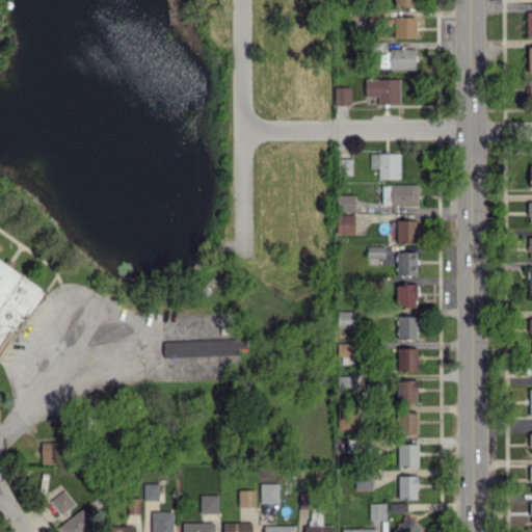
[(416,18),(394,18),(394,37),(416,36),(416,18)]
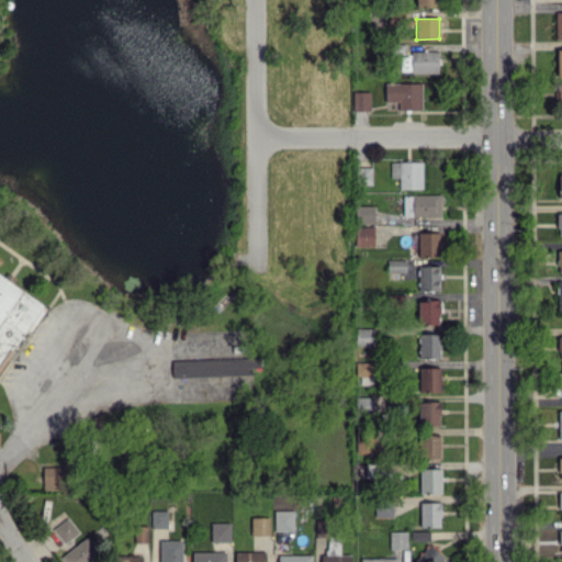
[(437,71),(437,52),(400,53),(400,72),(437,71)]
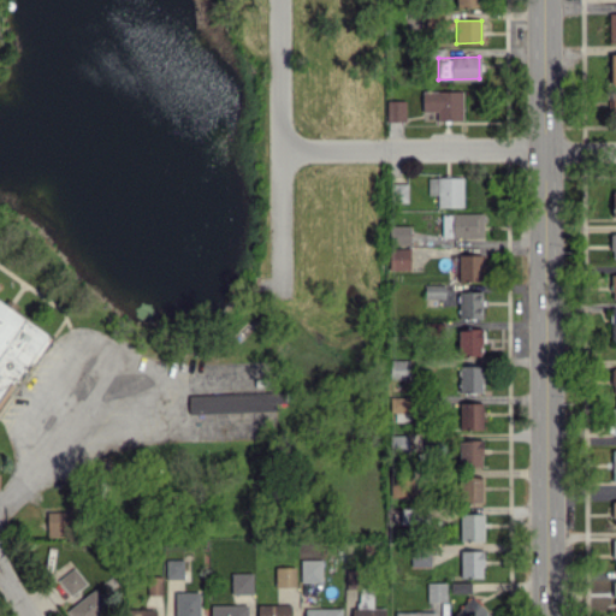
[(462,92),(421,90),(421,111),(437,111),(437,120),(461,120),(462,92)]
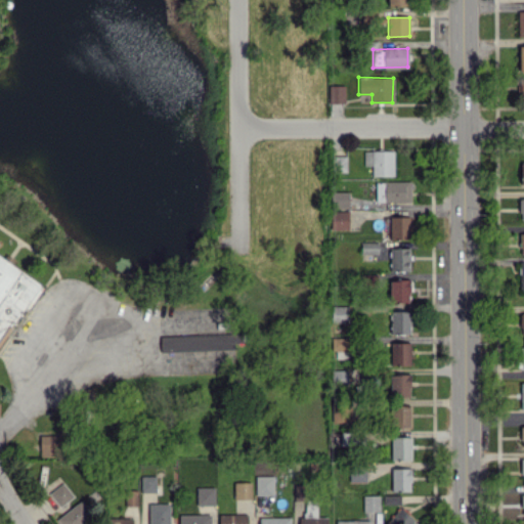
[(345,102),(344,85),(329,86),(330,103),(345,102)]
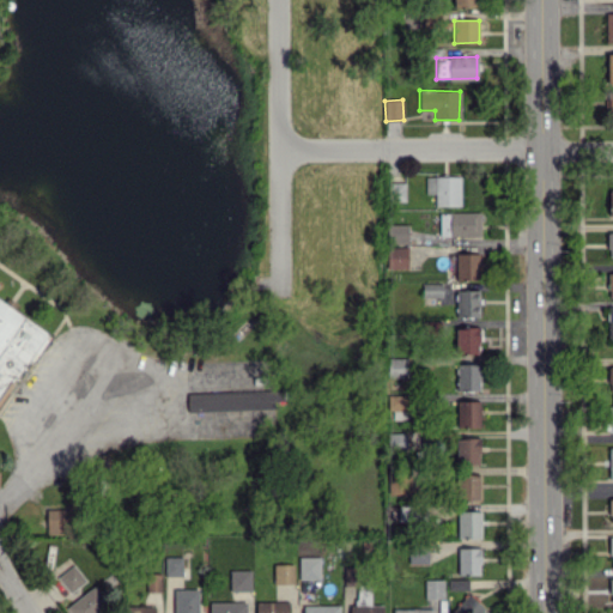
[(460,176),(425,177),(425,194),(435,193),(435,206),(460,205),(460,176)]
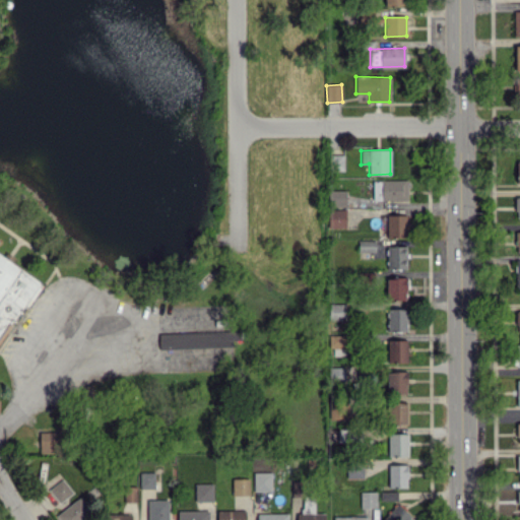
[(343,154),(331,154),(330,170),(343,171),(343,154)]
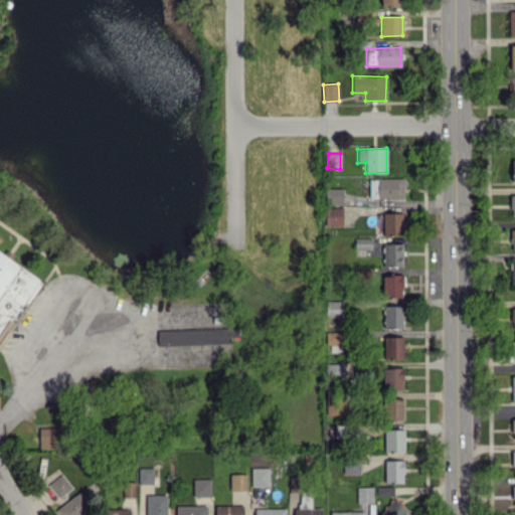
[(403,178),(369,179),(369,198),(403,197),(403,178)]
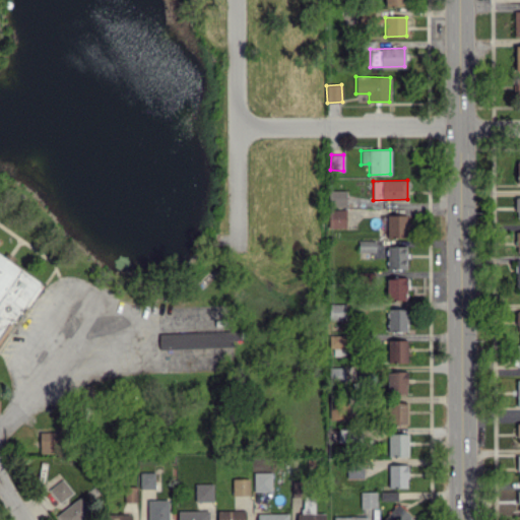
[(345,206),(345,190),(328,190),(328,206),(345,206)]
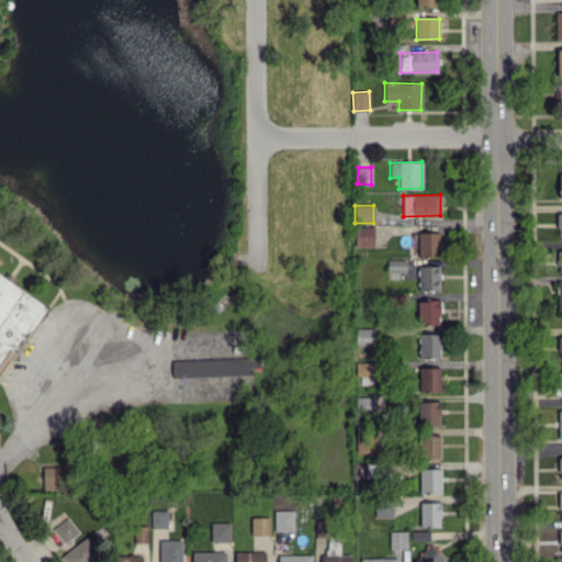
[(373,246),(373,226),(355,226),(355,245),(373,246)]
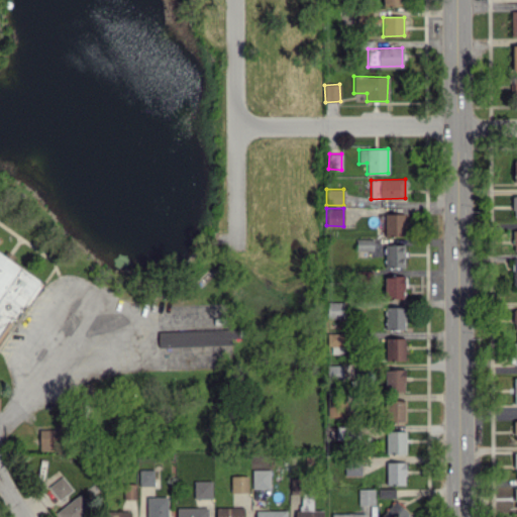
[(384,235),(404,235),(404,213),(384,213),(384,235)]
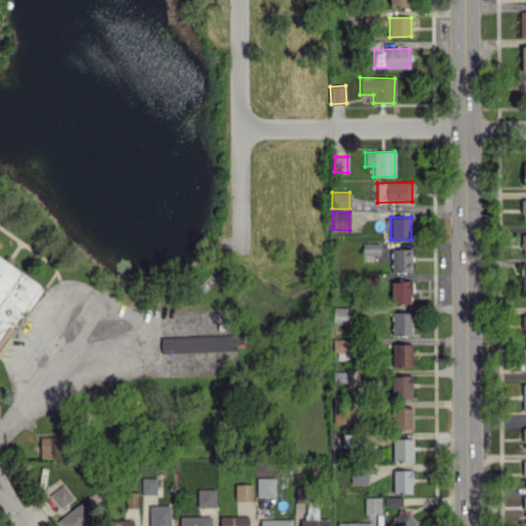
[(379,255),(379,243),(362,243),(362,255),(379,255)]
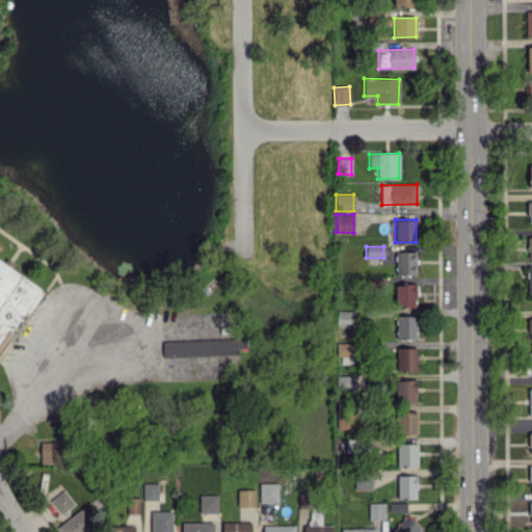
[(395,251),(396,275),(416,274),(415,251),(395,251)]
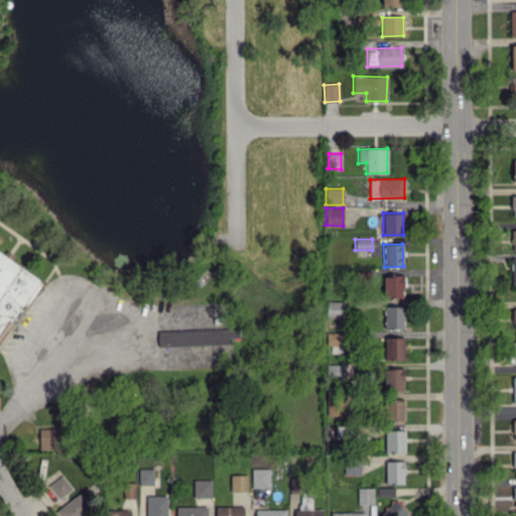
[(0,337),(23,300),(27,303),(42,280),(0,253),(0,337)]
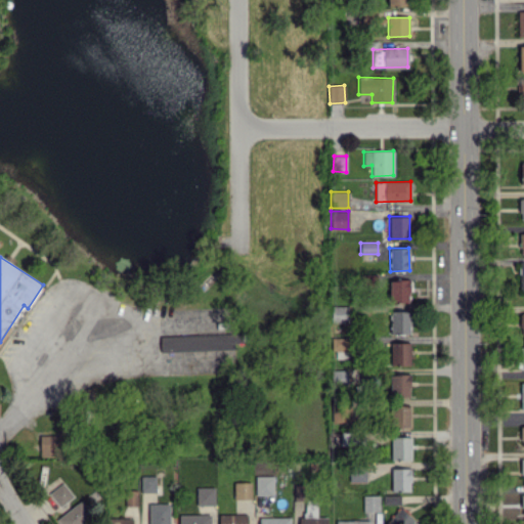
[(389,302),(409,302),(409,279),(389,279),(389,302)]
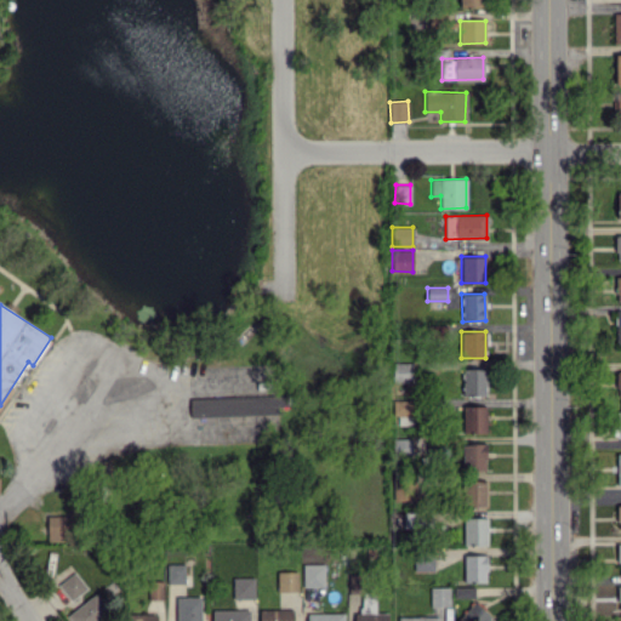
[(412,383),(412,363),(393,363),(393,382),(412,383)]
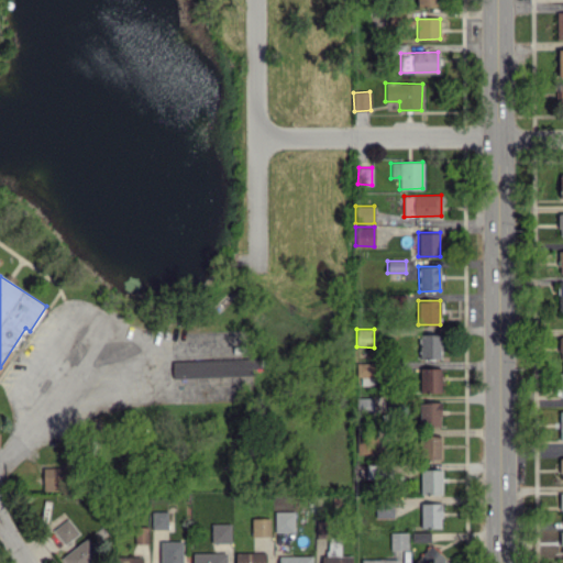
[(419,357),(440,357),(439,334),(419,334),(419,357)]
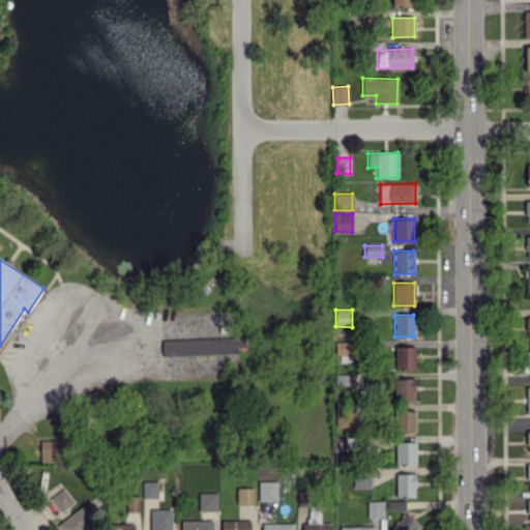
[(243,336),(162,340),(162,355),(237,353),(237,346),(244,346),(243,336)]
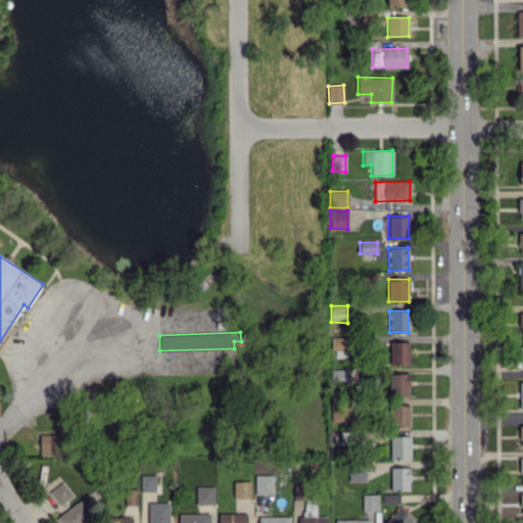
[(331,337),(330,349),(346,349),(346,337),(331,337)]
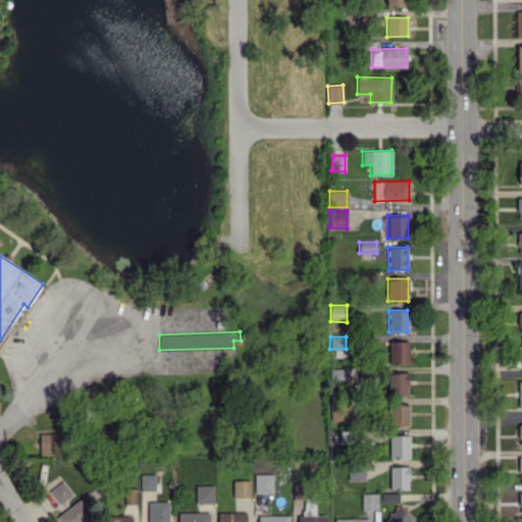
[(408,341),(387,341),(388,364),(409,364),(408,341)]
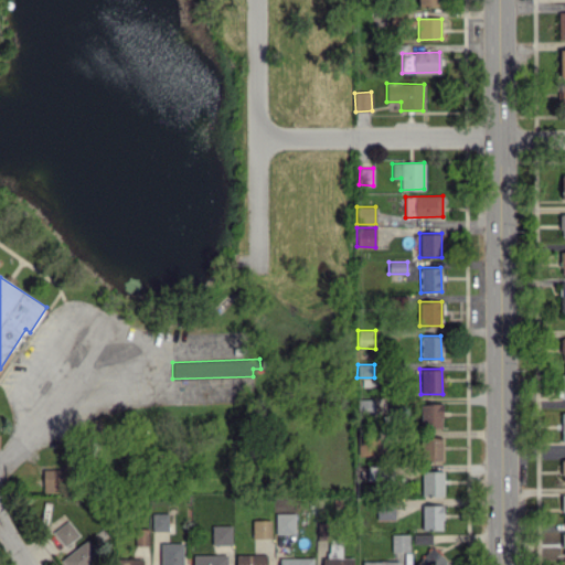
[(420,427),(441,428),(443,404),(422,403),(420,427)]
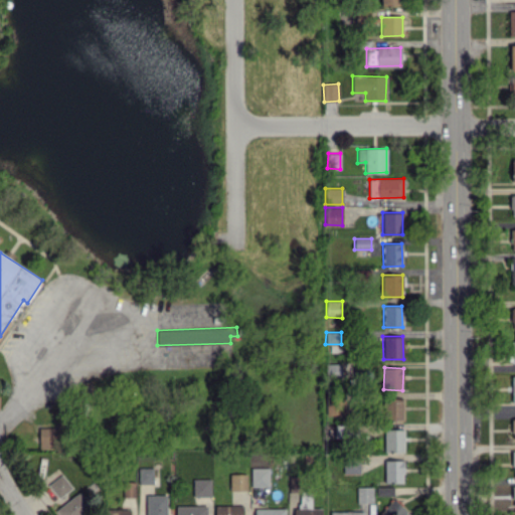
[(333,414),(344,414),(344,397),(333,396),(333,414)]
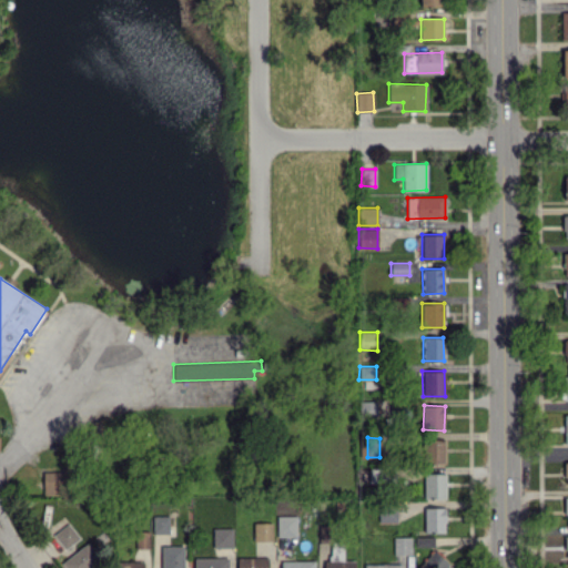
[(444,464),(444,439),(423,439),(423,465),(444,464)]
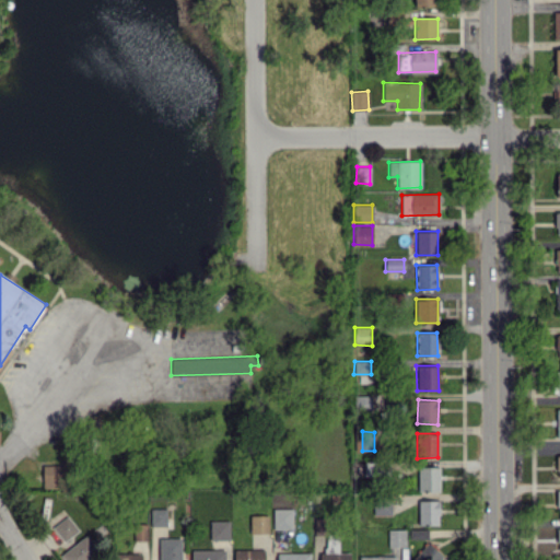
[(43,487),(66,488),(66,465),(43,465),(43,487)]
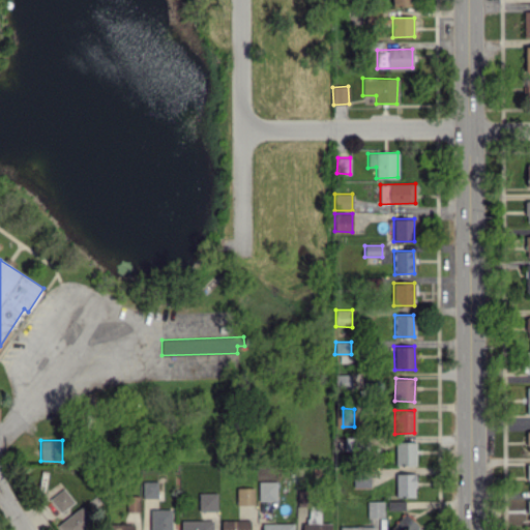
[(415,441),(395,442),(395,465),(416,465),(415,441)]
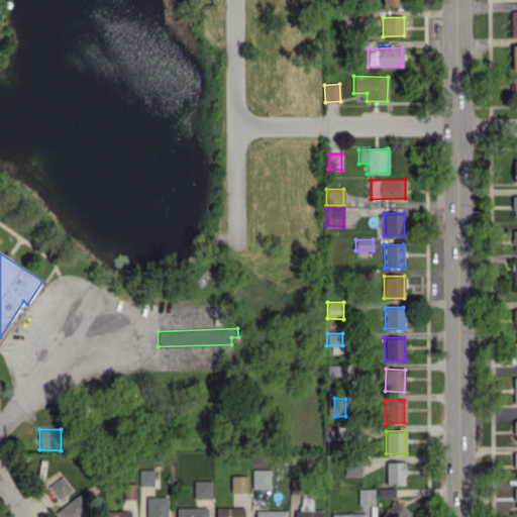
[(387,485),(405,485),(405,461),(386,462),(387,485)]
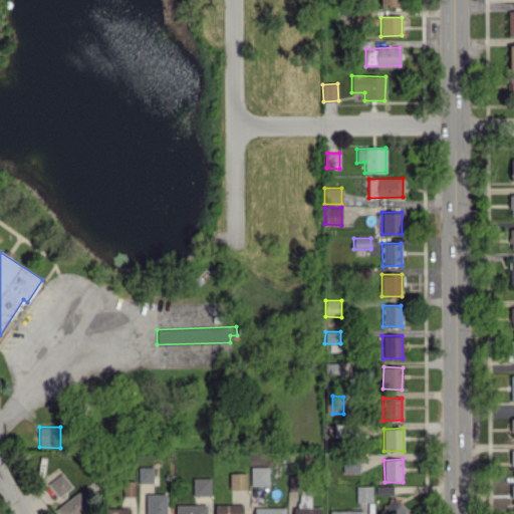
[(358,472),(358,460),(343,460),(343,472),(358,472)]
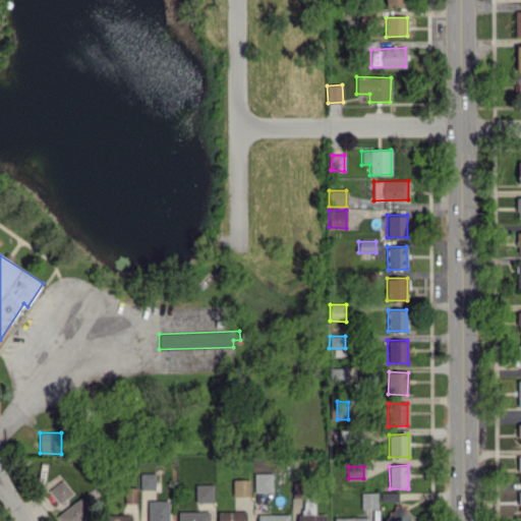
[(155,489),(155,473),(139,473),(139,489),(155,489)]
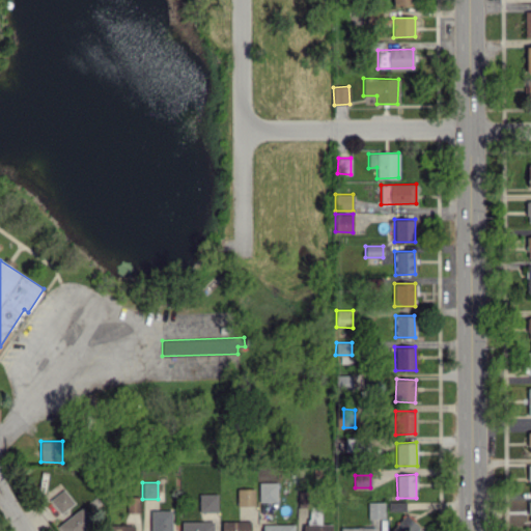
[(258,501),(277,501),(277,482),(258,482),(258,501)]
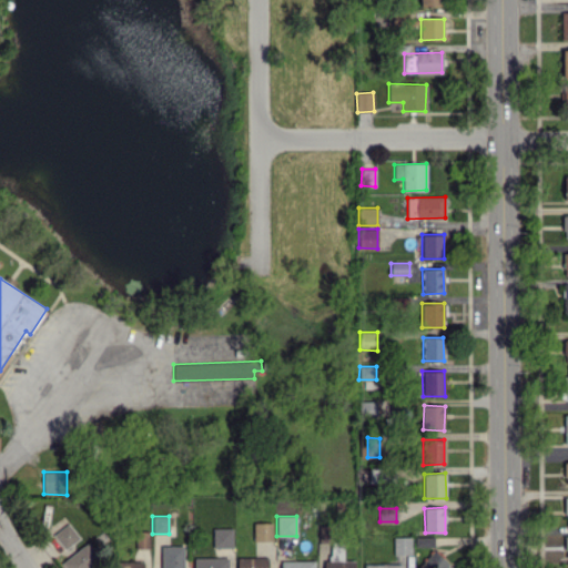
[(53,534),(64,549),(79,538),(68,523),(53,534)]
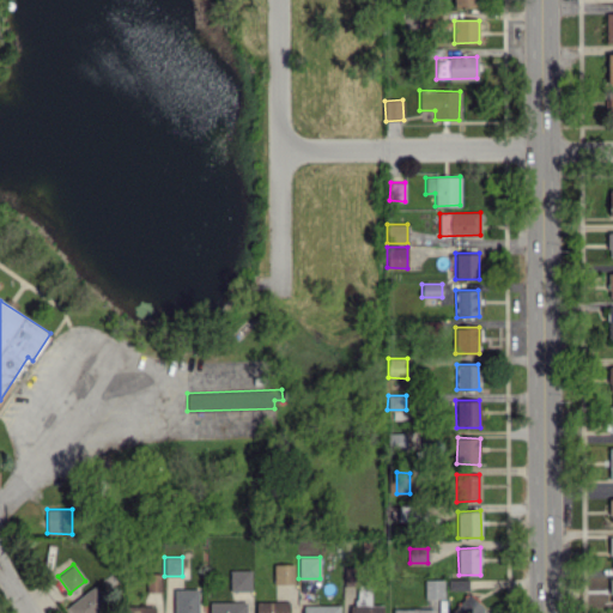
[(274,583),(293,583),(293,564),(273,564),(274,583)]
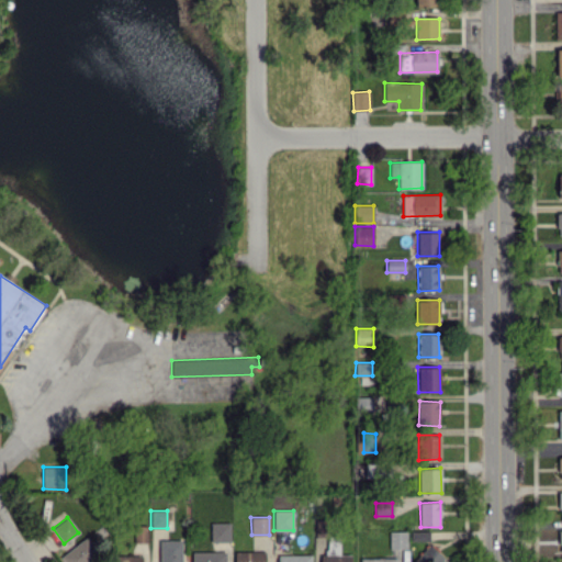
[(210,523),(211,542),(231,541),(229,523),(210,523)]
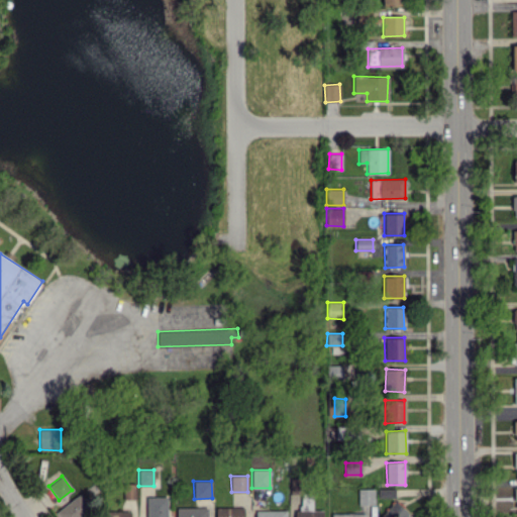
[(379,497),(395,496),(394,488),(378,489),(379,497)]
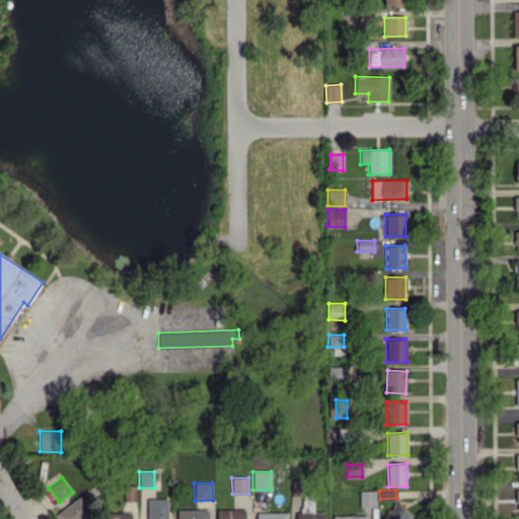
[(375,491),(359,491),(359,507),(375,507),(375,491)]
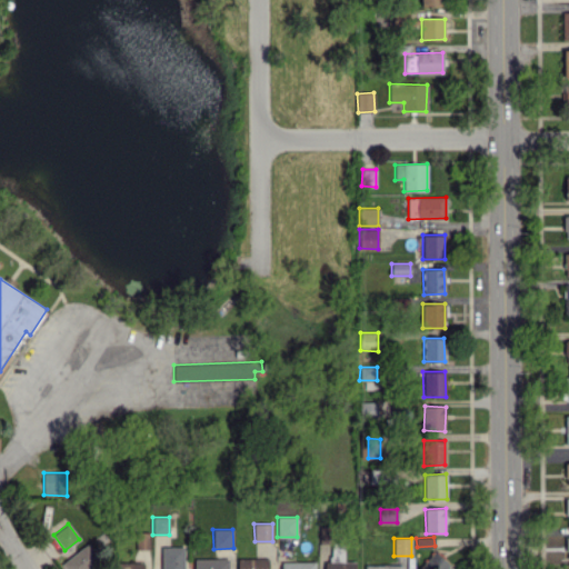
[(92,568),(101,565),(90,545),(61,560),(66,568),(92,568)]
